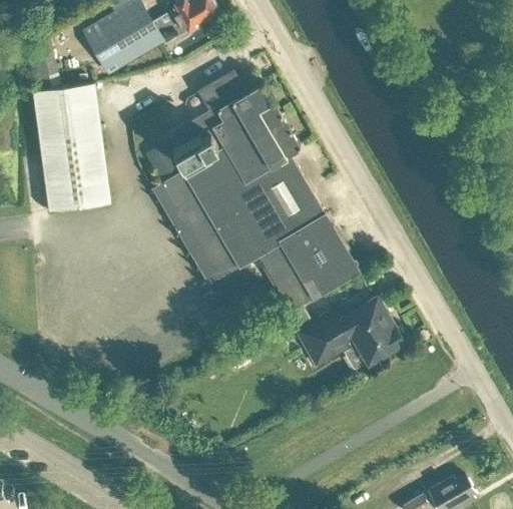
[(130,0),(82,29),(109,73),(163,41),(153,24),(138,0),(130,0)]
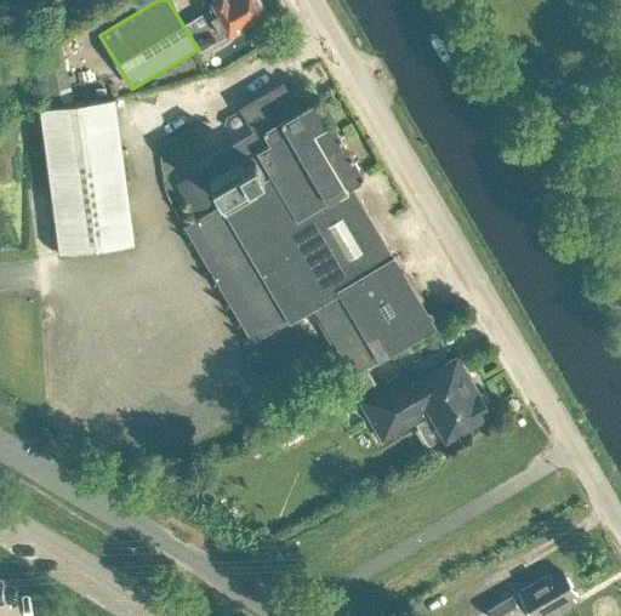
[(221,0),(214,5),(216,9),(186,29),(198,50),(200,52),(226,38),(227,39),(266,16),(256,0),(231,0),(226,4),(223,0),(221,0)]
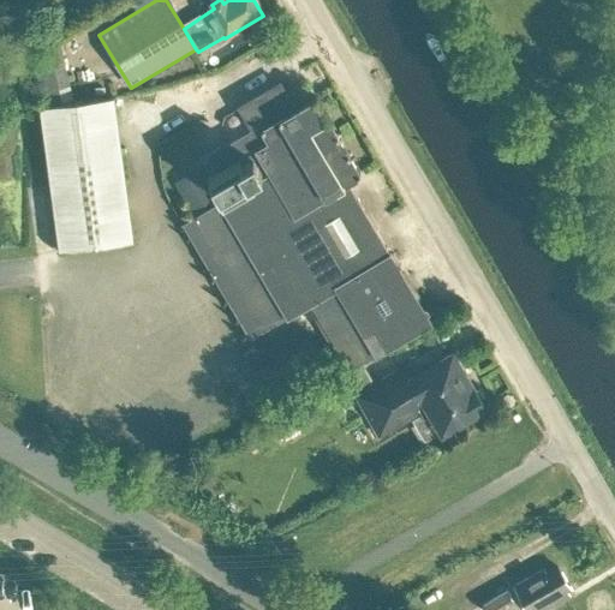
[(46,91),(76,85),(67,43),(37,49),(46,91)]
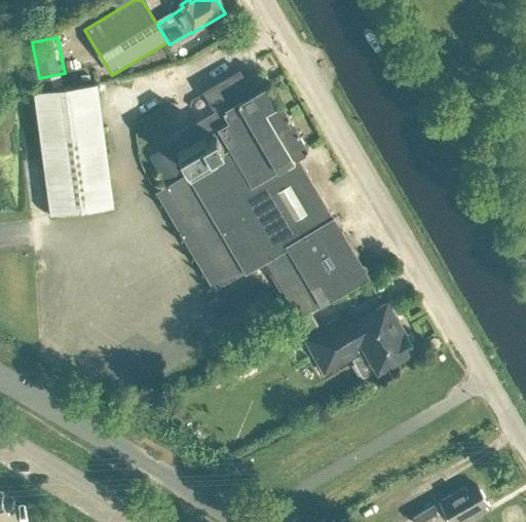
[(176,136),(184,150),(178,153),(190,174),(187,176),(155,194),(214,293),(245,274),(257,267),(263,276),(268,273),(282,295),(278,297),(282,301),(278,303),(290,323),(367,277),(333,219),(333,220),(297,159),(308,153),(269,85),(252,96),(239,73),(203,94),(215,113),(176,136)]
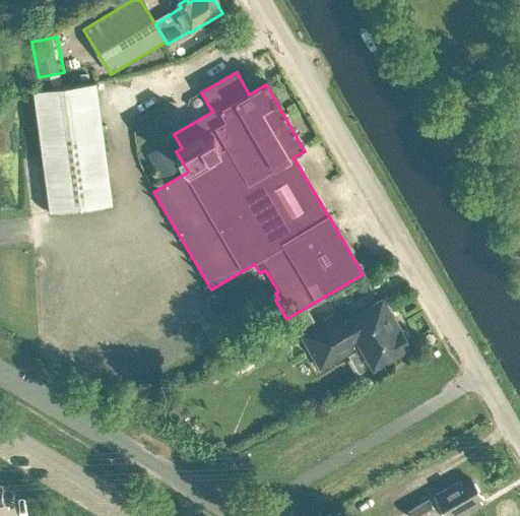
[(94,86),(34,94),(50,213),(111,205),(94,86)]
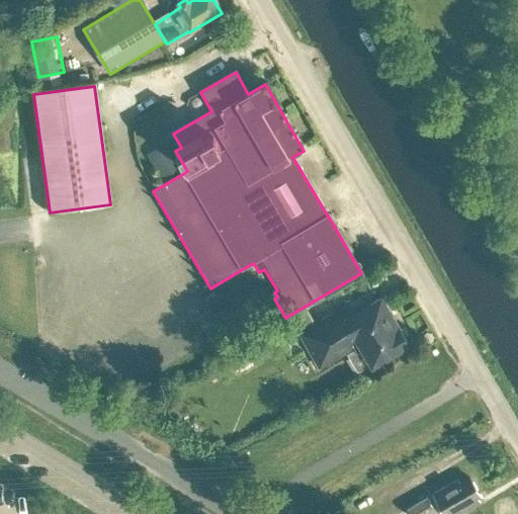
[(184,171),(168,144),(146,156),(162,184),(184,171)]
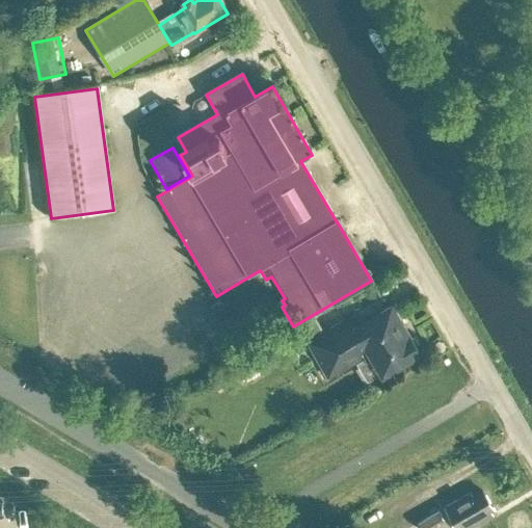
[(218,327),(231,348),(281,318),(269,297),(218,327)]
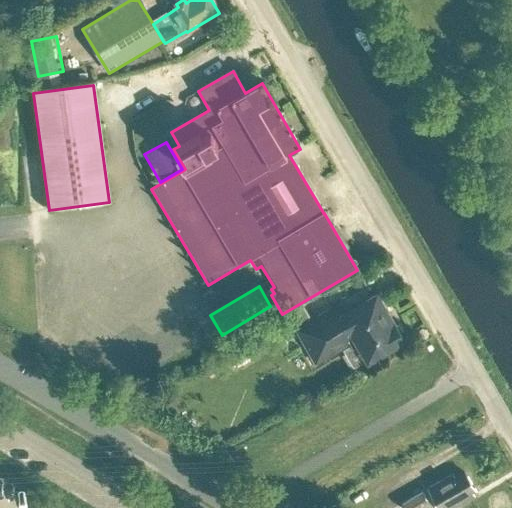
[(397,327),(392,326),(374,296),(367,300),(363,293),(301,330),(320,362),(353,342),(365,363),(401,341),(400,339),(401,334),(397,327)]
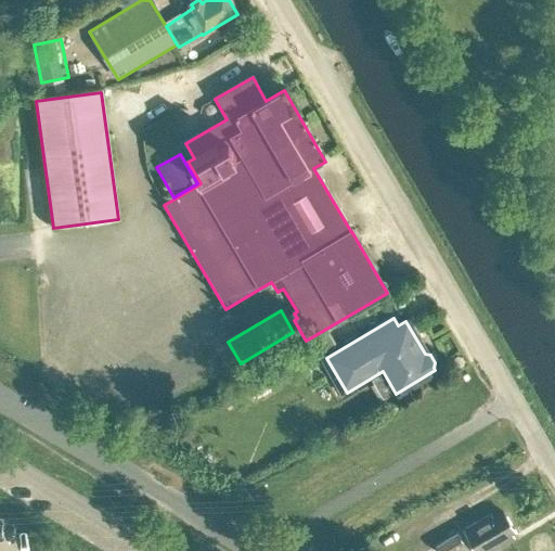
[(304,361),(306,364),(332,348),(333,350),(337,347),(327,332),(297,349),(304,361)]
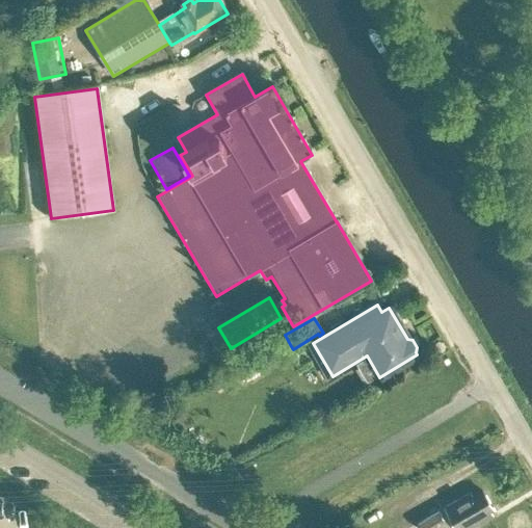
[(291,346),(285,335),(272,342),(278,353),(291,346)]
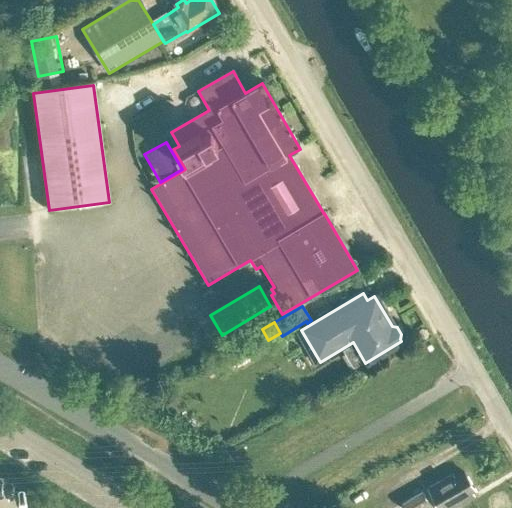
[(429,491),(439,507),(455,507),(472,498),(470,494),(474,492),(463,473),(452,480),(450,478),(429,491)]
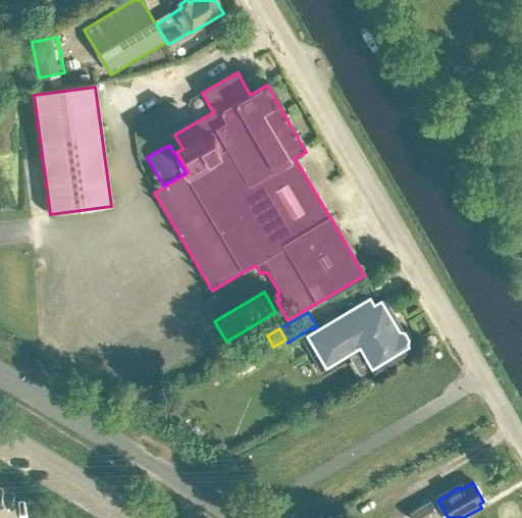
[(429,505),(409,516),(409,517),(429,517),(435,514),(429,505)]
